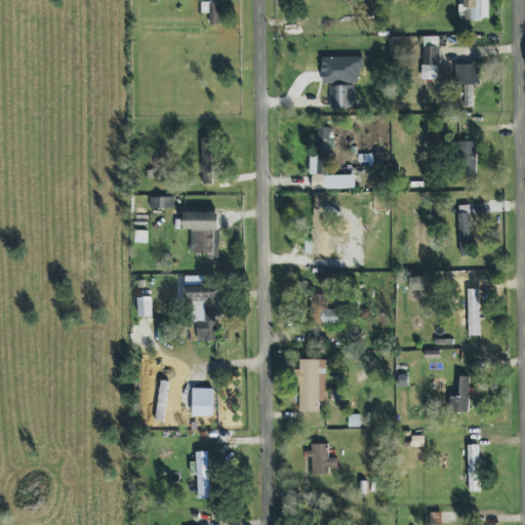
[(219,24),(218,0),(208,0),(209,1),(201,2),(201,13),(209,13),(209,24),(219,24)]
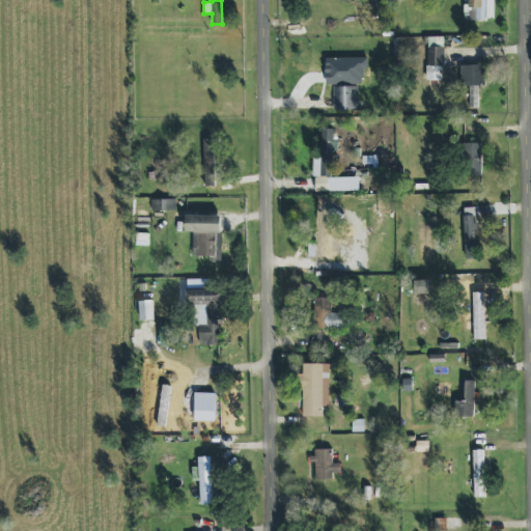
[(494,20),(493,0),(468,0),(468,4),(464,4),(464,20),(494,20)]
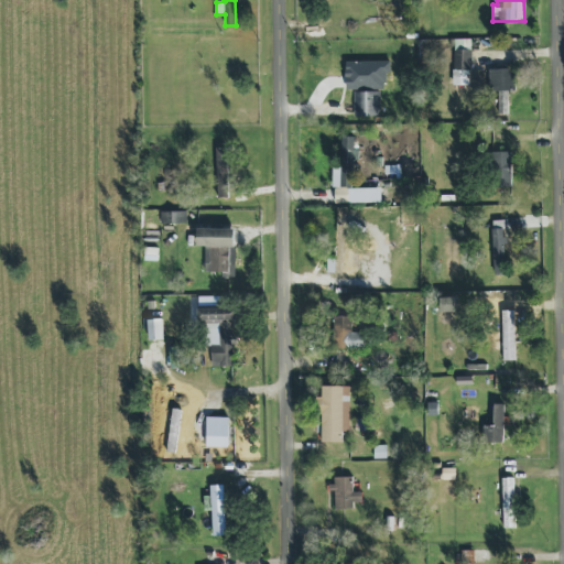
[(470,39),(453,39),(454,85),(472,85),(470,39)]
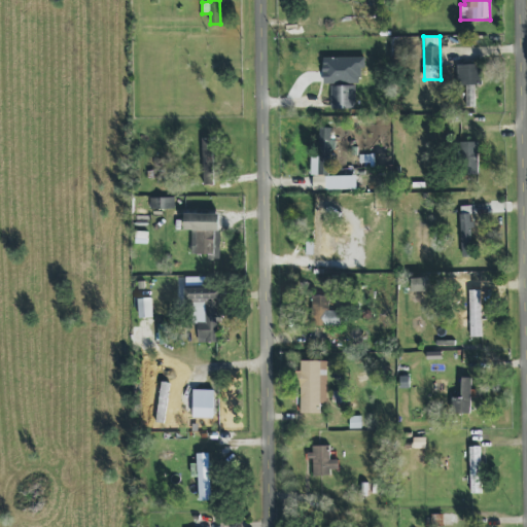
[(331,109),(355,108),(355,83),(361,83),(360,69),(365,69),(365,57),(323,58),(324,84),(330,84),(331,109)]
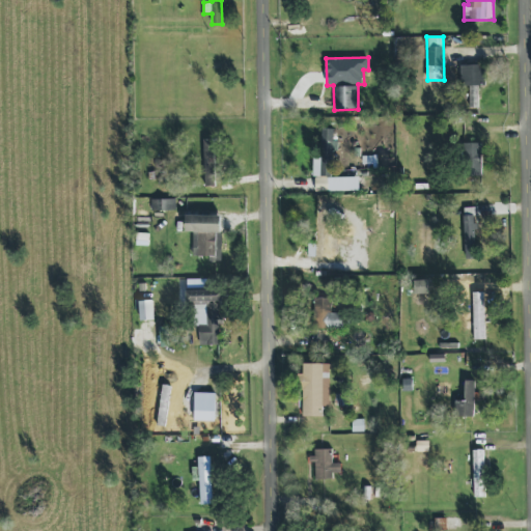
[(462,85),(484,84),(484,64),(460,65),(462,85)]
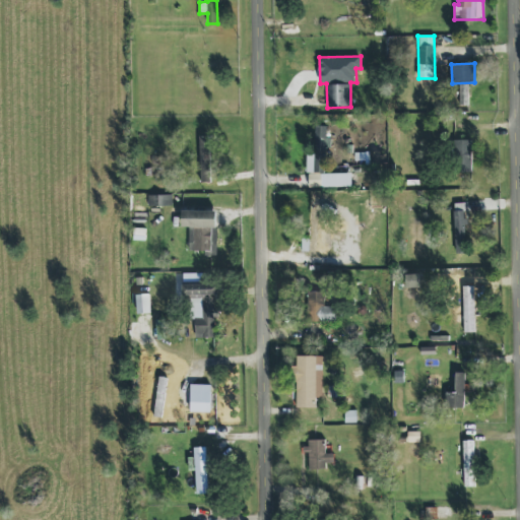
[(306,173),(325,173),(325,145),(331,145),(331,137),(326,137),(326,126),(314,126),(314,151),(307,151),(306,173)]
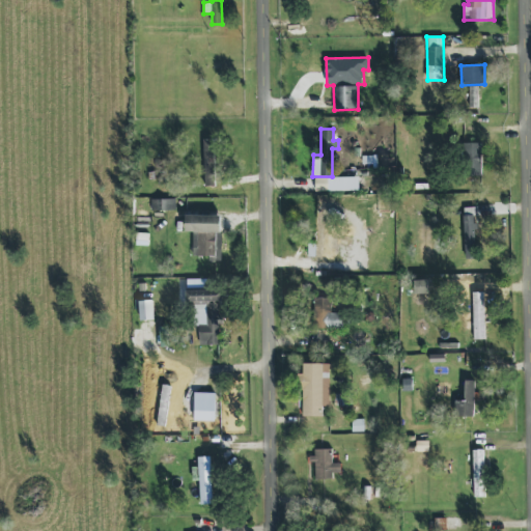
[(213,139),(202,139),(204,186),(215,186),(213,139)]
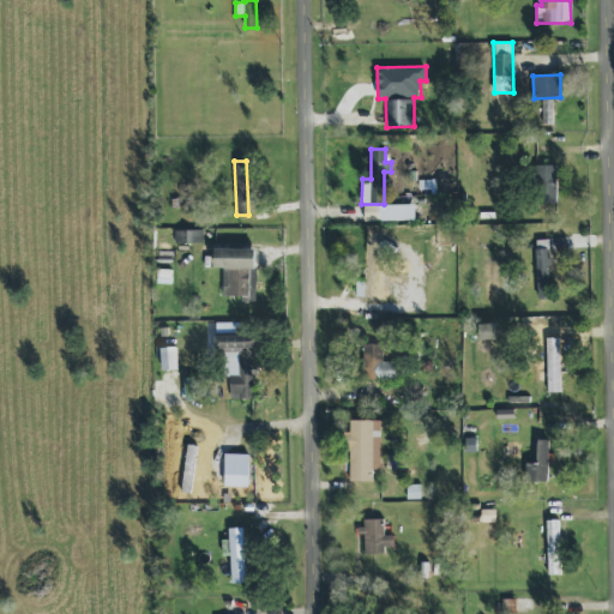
[(380,221),(416,220),(415,204),(380,205),(380,221)]
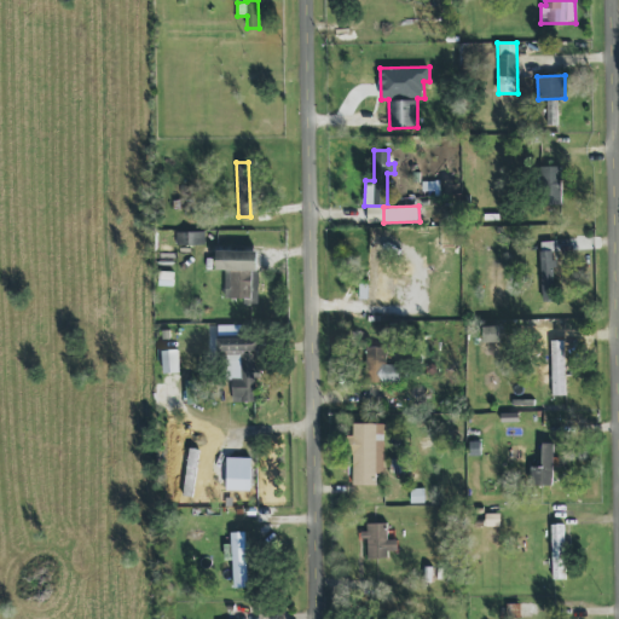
[(204,231),(175,232),(175,246),(204,246),(204,231)]
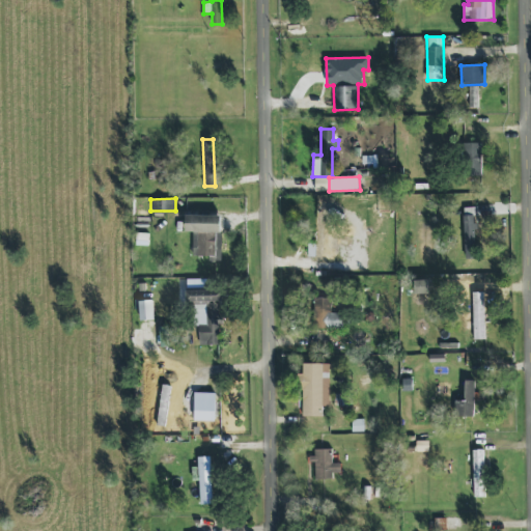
[(465,258),(477,258),(475,206),(463,207),(465,258)]
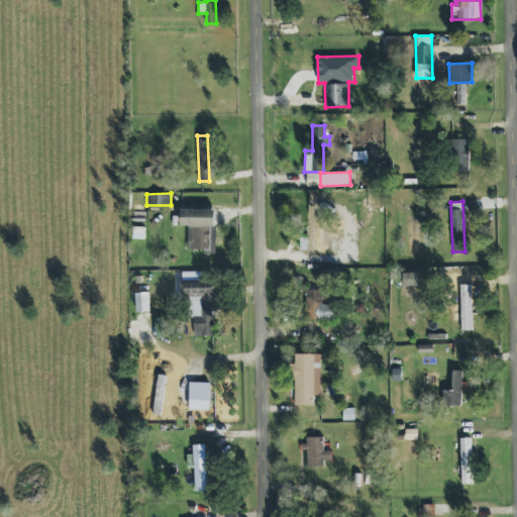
[(216,210),(182,209),(182,225),(188,225),(188,248),(203,249),(203,253),(215,254),(216,210)]
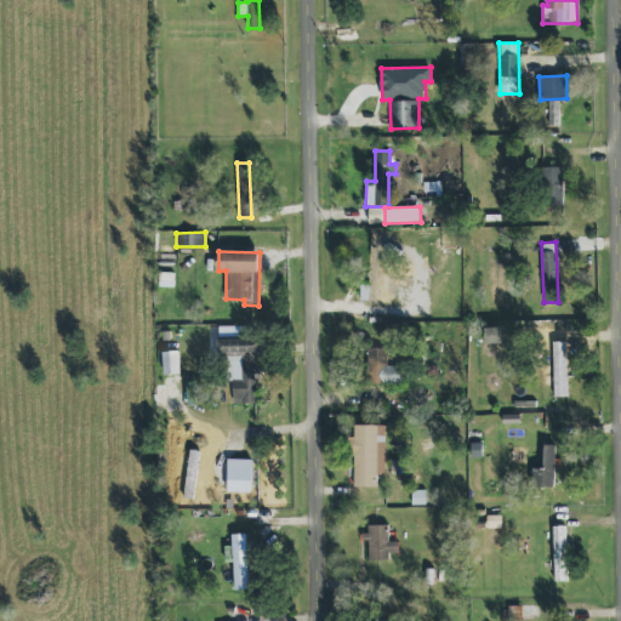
[(381,256),(370,256),(369,285),(359,285),(359,302),(380,302),(381,256)]
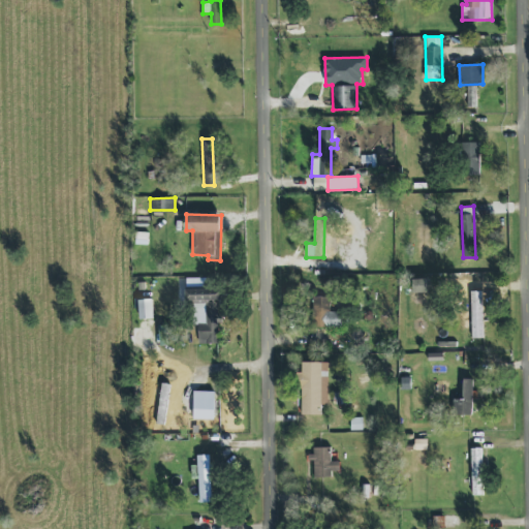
[(428,292),(427,279),(414,279),(414,292),(428,292)]
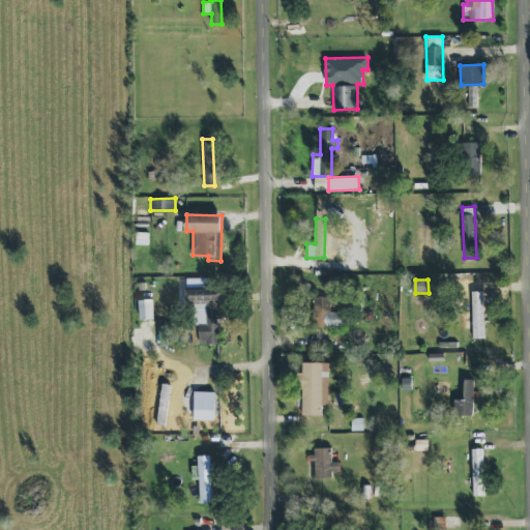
[(219,344),(218,323),(219,323),(219,299),(224,299),(223,289),(186,289),(186,303),(194,303),(194,325),(199,325),(199,345),(219,344)]
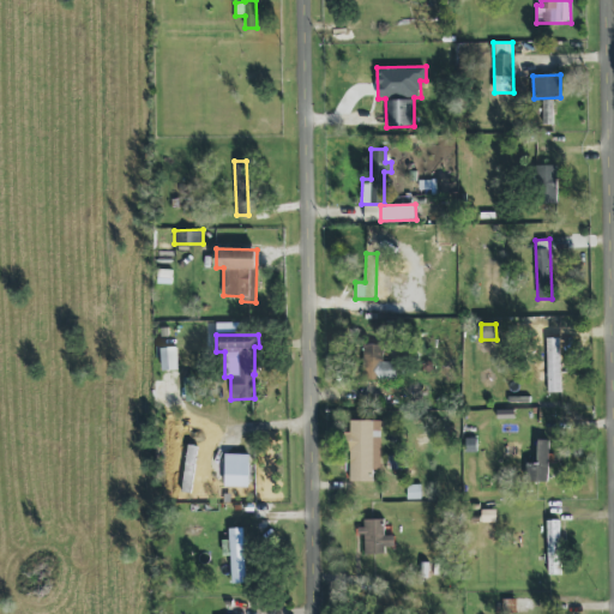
[(546,393),(560,393),(559,338),(545,338),(546,393)]
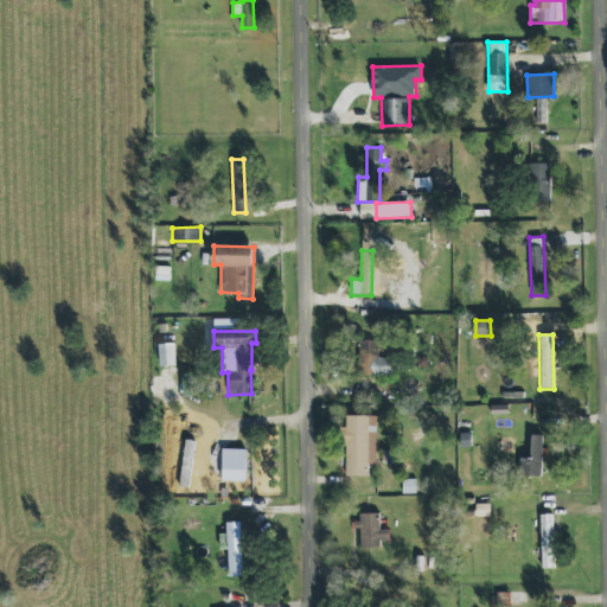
[(393,358),(378,357),(379,342),(359,340),(358,375),(393,377),(393,358)]
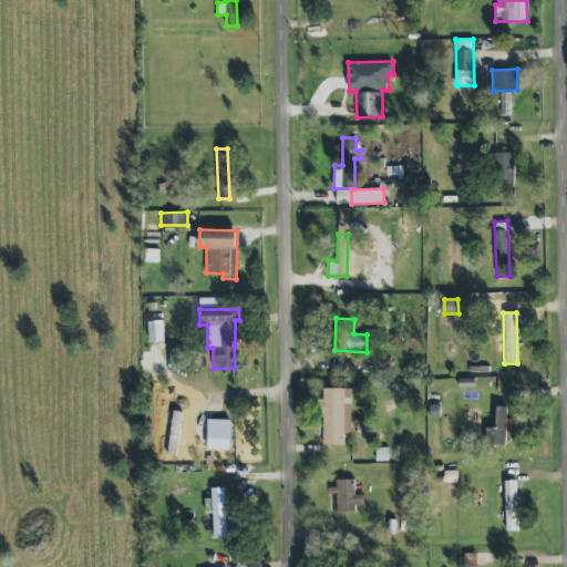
[(148,320),(150,342),(165,341),(164,320),(148,320)]
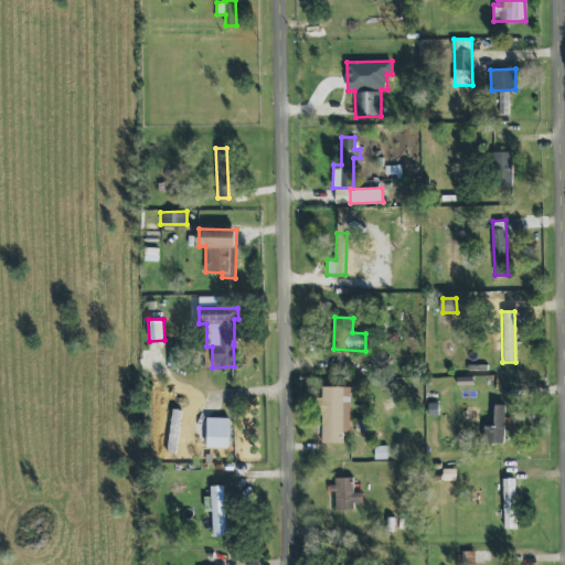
[(321,444),(343,444),(343,433),(350,433),(350,387),(321,386),(321,444)]
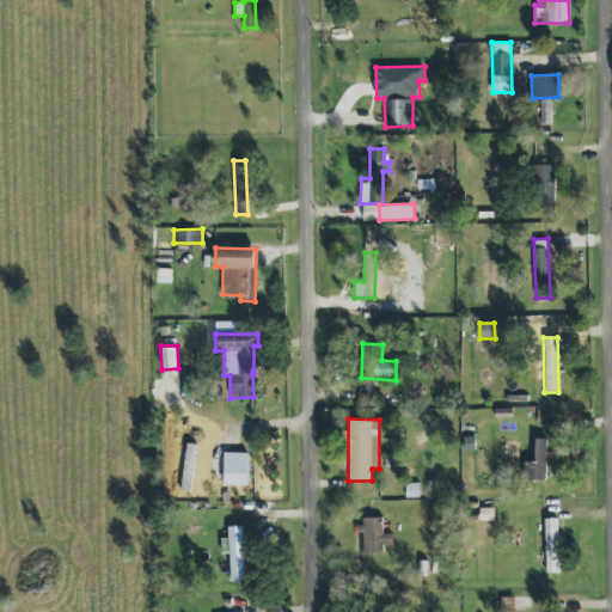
[(548,439),(537,439),(536,461),(525,461),(524,477),(546,478),(548,439)]
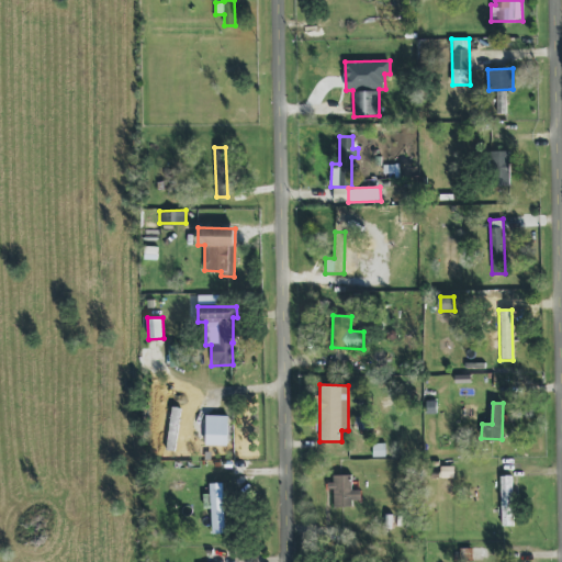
[(228,446),(228,416),(205,415),(205,446),(228,446)]
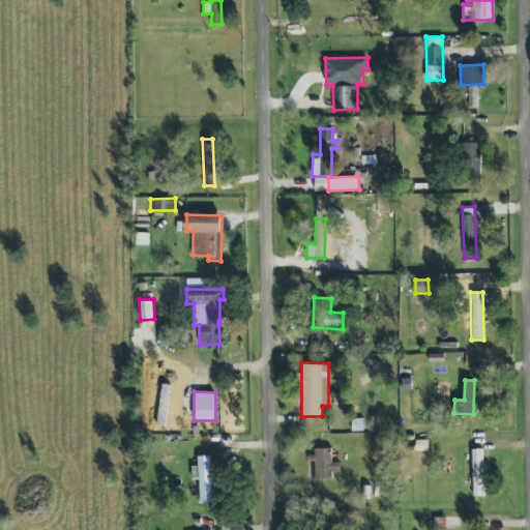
[(341,472),(340,462),(332,462),(331,448),(312,449),(313,479),(332,478),(332,473),(341,472)]
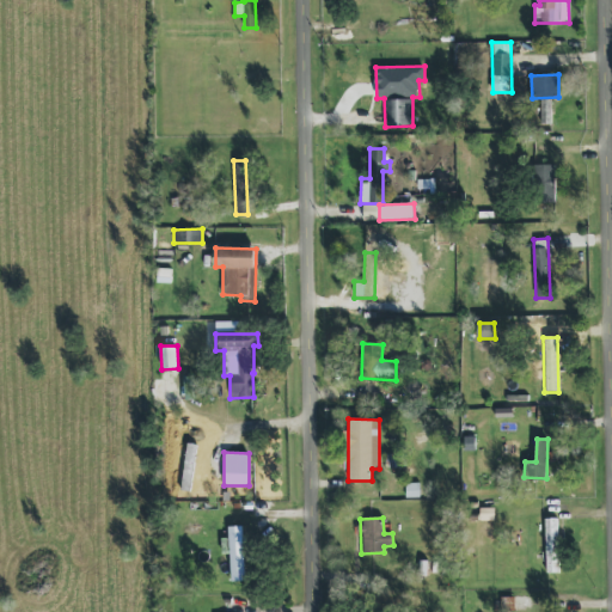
[(545,574),(560,573),(558,518),(544,519),(545,574)]
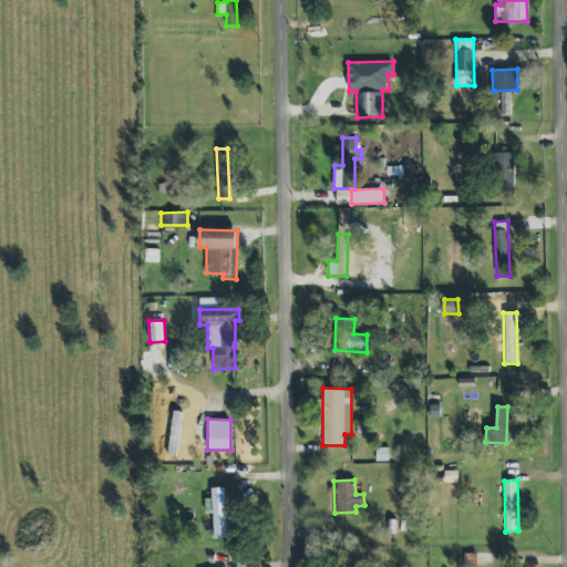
[(225,487),(212,487),(213,538),(226,538),(225,487)]
